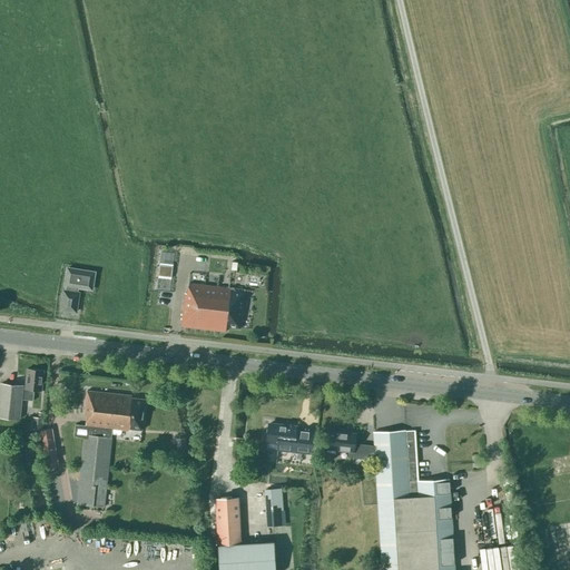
[(159,267),(157,290),(172,292),(174,268),(159,267)]
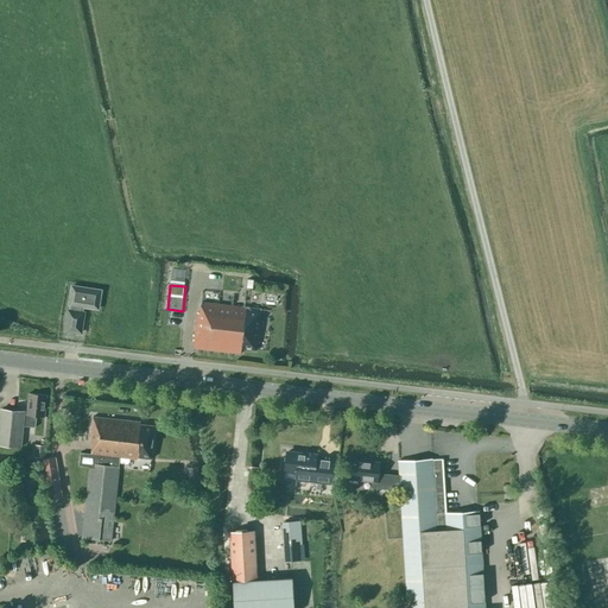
[(84,312),(82,312),(83,306),(97,309),(101,291),(73,286),(69,304),(70,305),(69,310),(68,310),(65,330),(81,333),(84,312)]
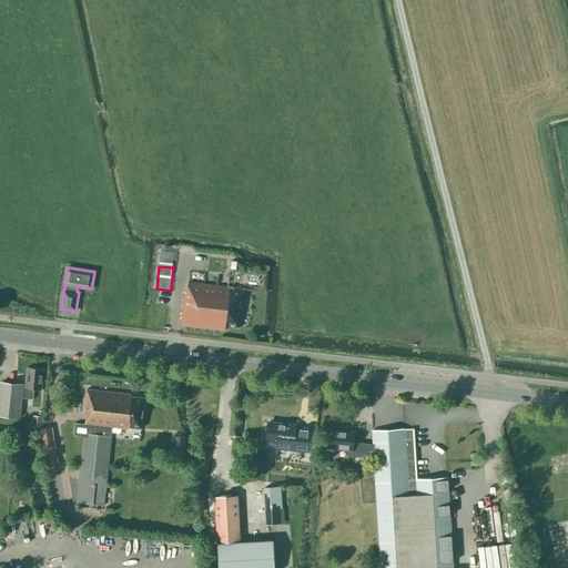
[(184,292),(181,325),(225,331),(225,326),(239,327),(243,290),(188,283),(186,293),(184,292)]
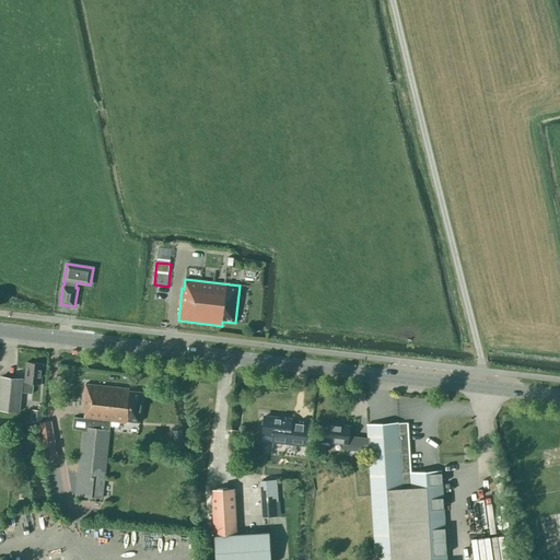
[(33,394),(34,383),(41,384),(43,364),(26,362),(25,382),(23,382),(23,380),(1,376),(0,385),(0,409),(20,411),(21,393),(33,394)]
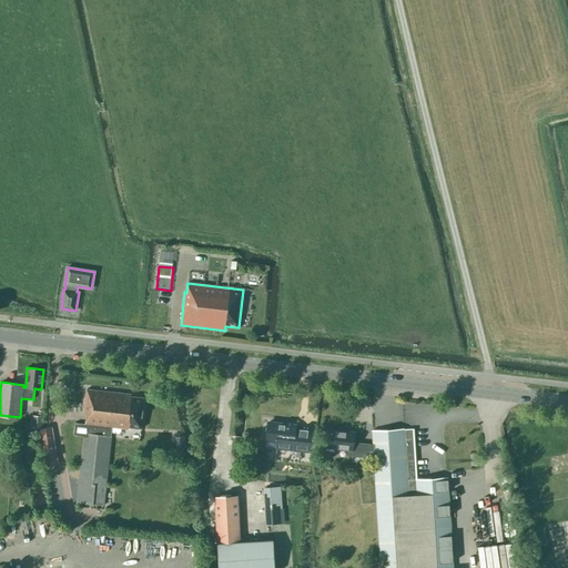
[(74,423),(73,435),(83,436),(77,501),(103,505),(112,428),(128,429),(128,427),(141,428),(144,398),(131,396),(131,394),(87,389),(83,414),(85,414),(84,424),(74,423)]
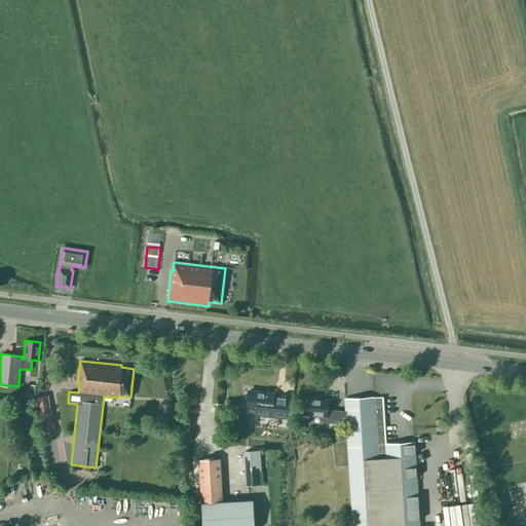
[(41,381),(36,380),(35,385),(30,385),(29,397),(40,397),(41,381)]
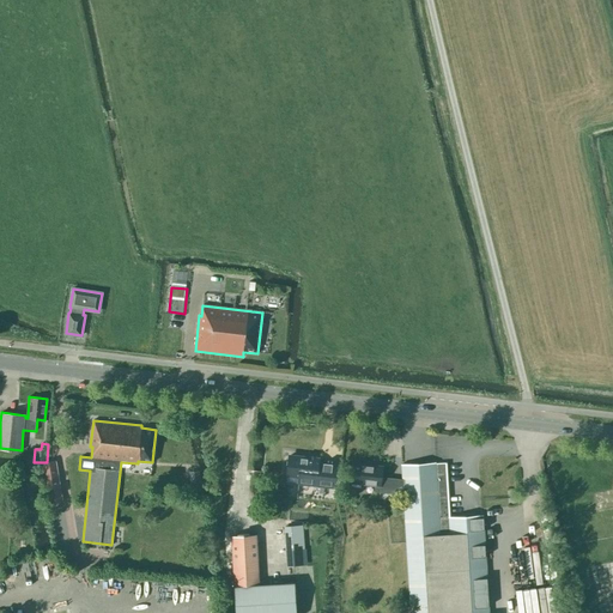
[(289,456),(286,475),(301,477),(299,484),(335,487),(338,465),(332,465),(332,463),(323,463),(319,462),(319,460),(289,456)]
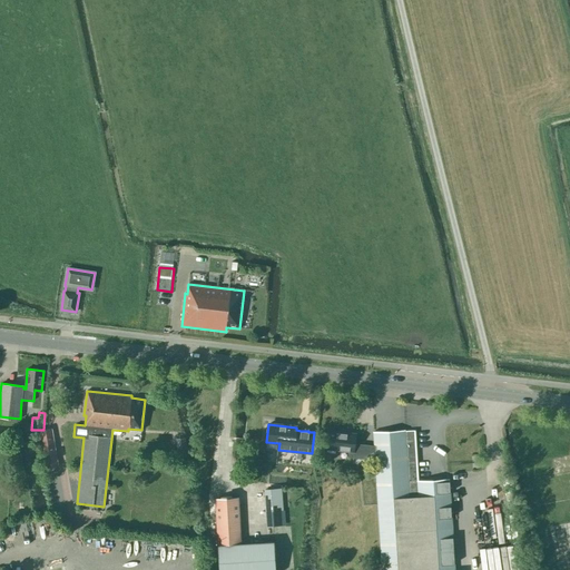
[(40,431),(45,459),(57,457),(52,429),(40,431)]
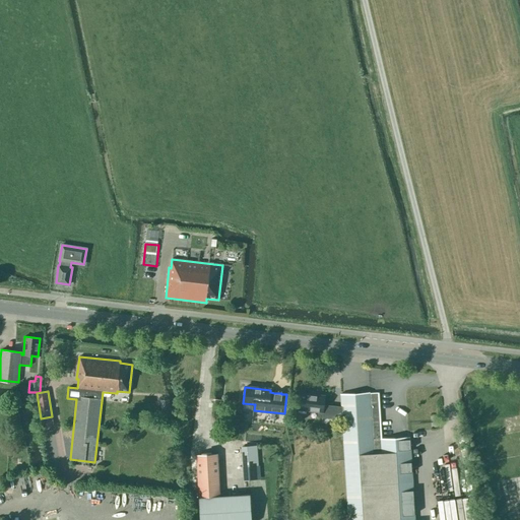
[(369,392),(340,394),(341,407),(342,419),(348,519),(414,519),(409,437),(382,439),(379,393),(370,393),(369,392)]
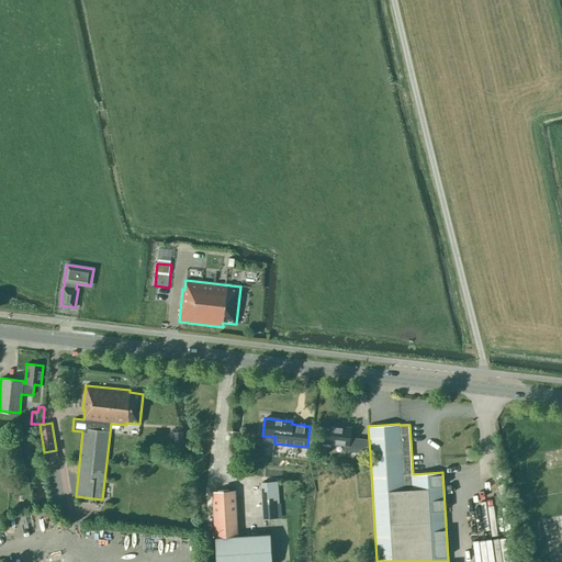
[(324,425),(322,442),(344,445),(343,450),(370,453),(369,440),(349,437),(351,428),(324,425)]
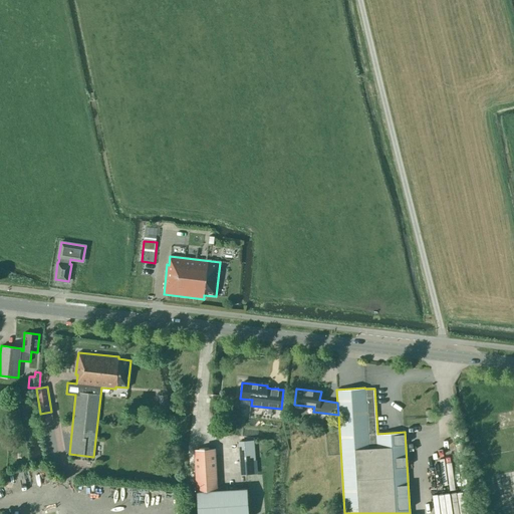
[(167,395),(159,395),(160,406),(168,406),(168,405),(167,395)]
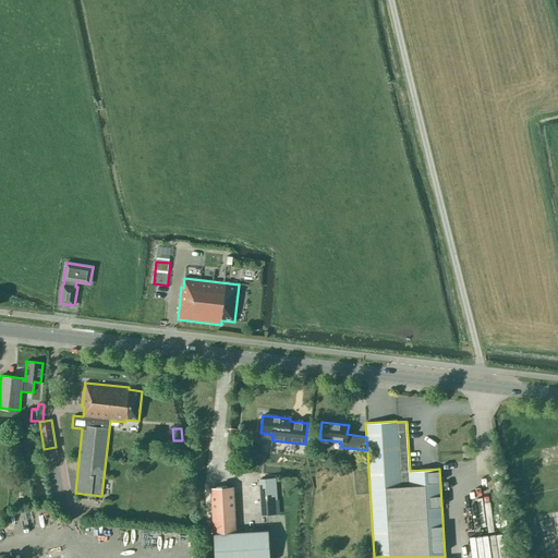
[(277,499),(276,478),(258,480),(259,501),(277,499)]
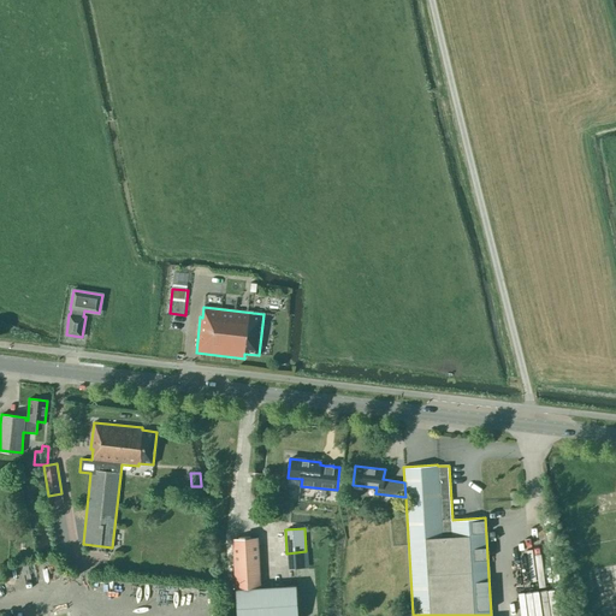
[(235,587),(260,587),(258,538),(234,539),(235,587)]
